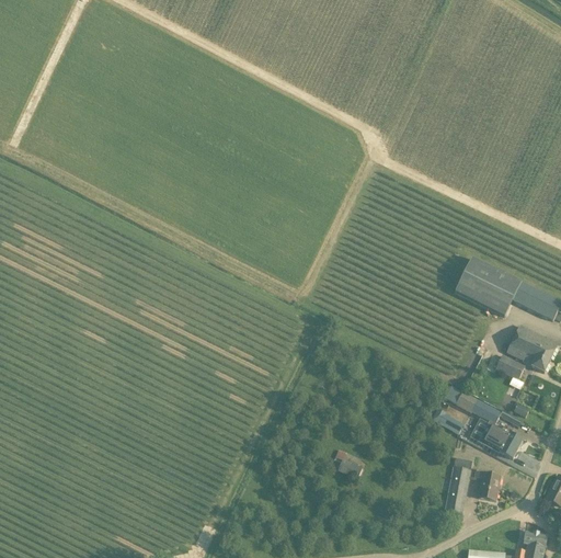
[(472,258),(456,292),(505,316),(512,300),(522,282),(472,258)]
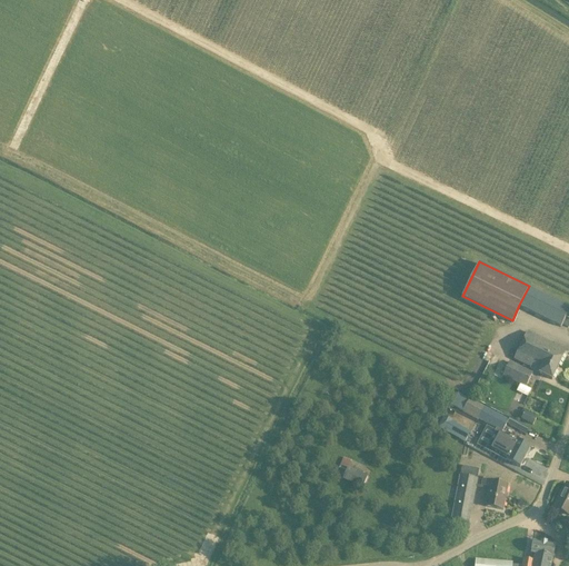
[(568,317),(566,316),(568,307),(568,305),(529,286),(519,305),(561,325),(562,323),(568,326),(568,324),(568,317)]
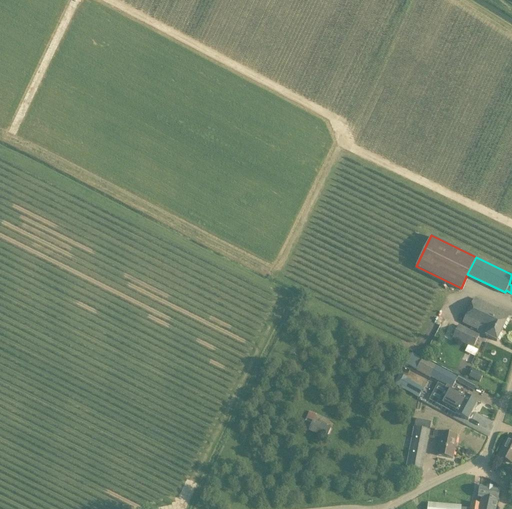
[(474,297),(463,321),(477,328),(477,329),(496,339),(509,314),(474,297)]
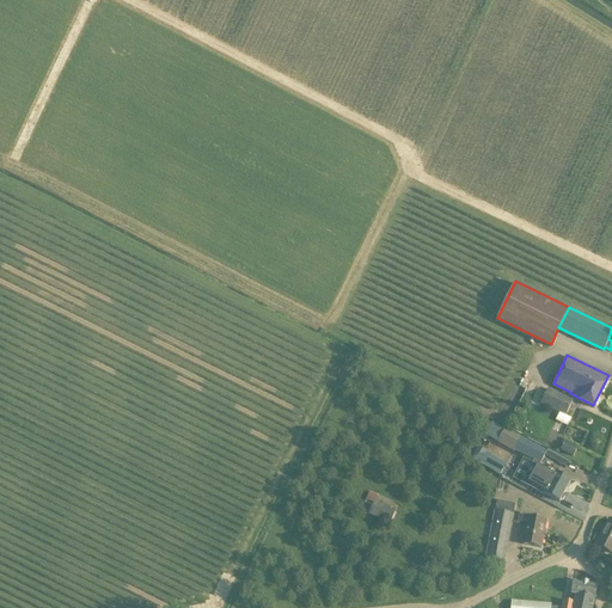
[(497,412),(505,416),(507,411),(512,413),(527,380),(519,376),(507,403),(502,400),(497,412)]
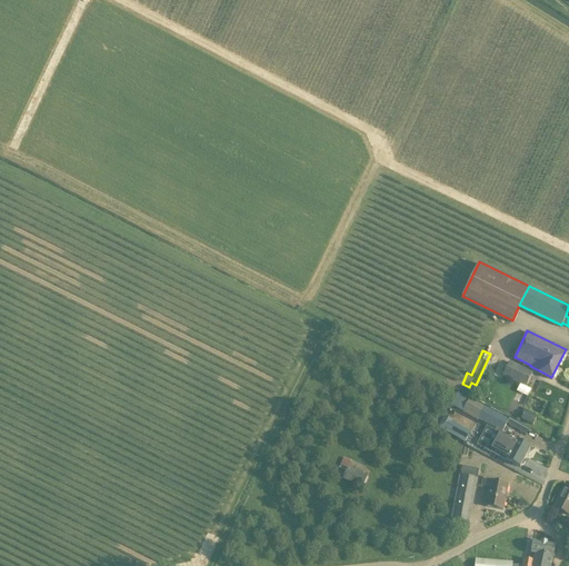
[(526,386),(532,370),(509,358),(502,374),(526,386)]
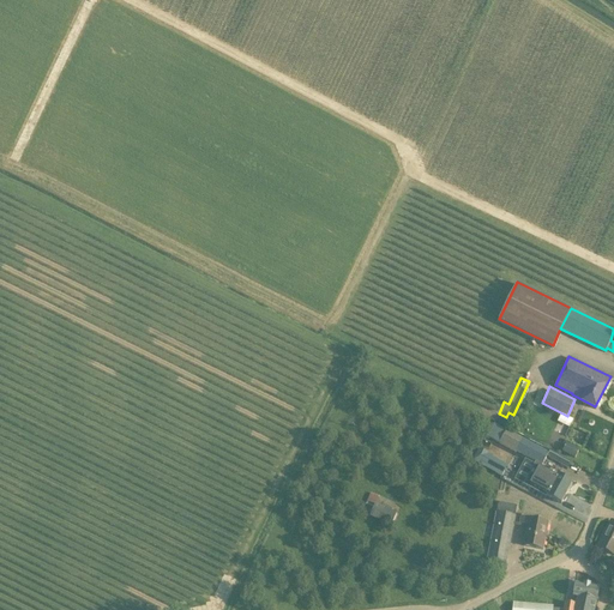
[(499,441),(516,451),(516,450),(542,463),(547,453),(549,454),(549,456),(567,466),(570,459),(549,448),(551,447),(524,434),(523,436),(499,424),(492,438),(499,441)]
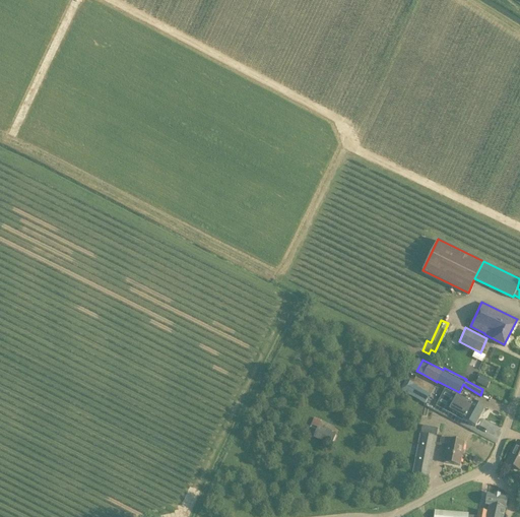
[(486,387),(491,379),(479,374),(475,381),(486,387)]
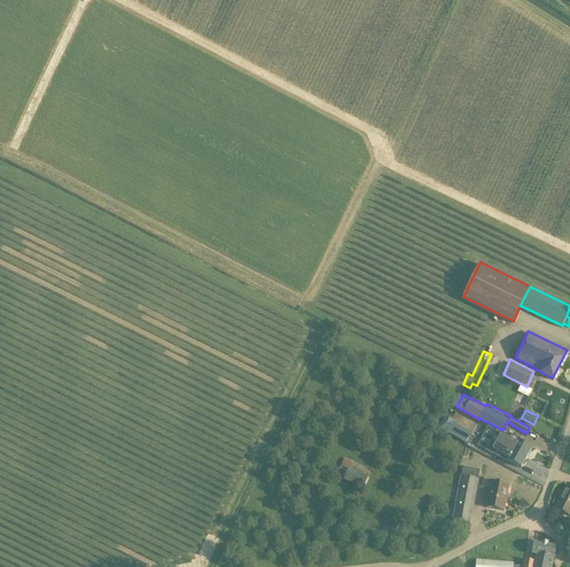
[(464,441),(469,434),(442,420),(439,427),(464,441)]
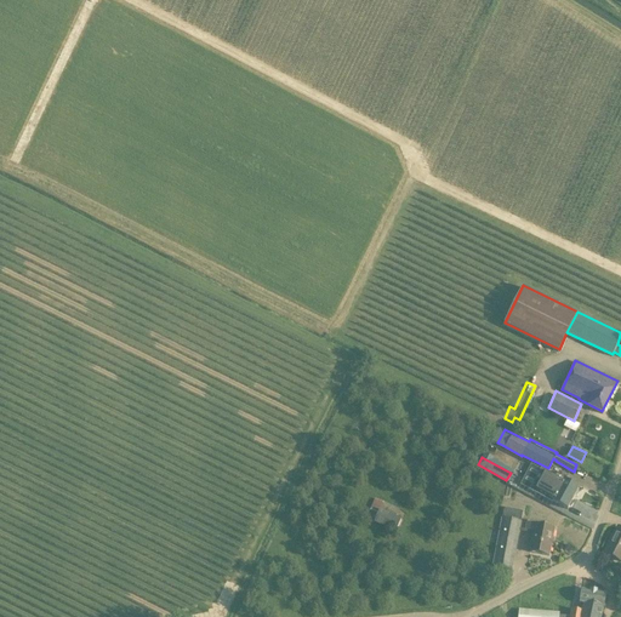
[(527,473),(522,483),(530,486),(547,496),(568,507),(569,504),(571,504),(573,501),(571,500),(573,497),(570,496),(571,493),(569,492),(567,495),(564,493),(565,491),(559,487),(558,490),(556,489),(557,487),(550,484),(546,483),(545,484),(537,479),(543,468),(533,462),(527,473)]
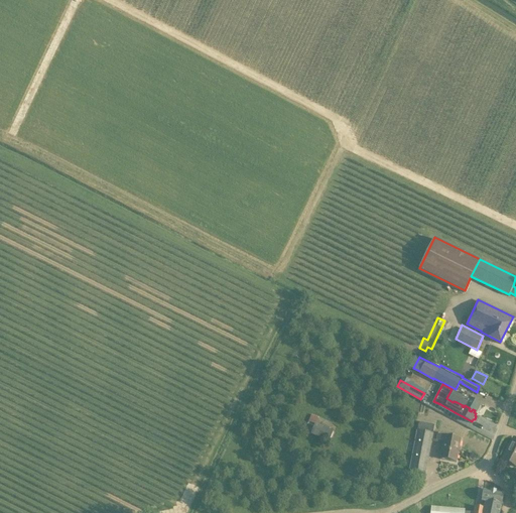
[(474,412),(476,413),(478,410),(480,410),(481,408),(480,406),(481,404),(469,397),(468,398),(454,390),(452,389),(446,398),(453,402),(454,401),(457,402),(463,405),(462,406),(464,407),(465,405),(470,408),(469,410),(471,411),(473,409),(475,410),(474,412)]
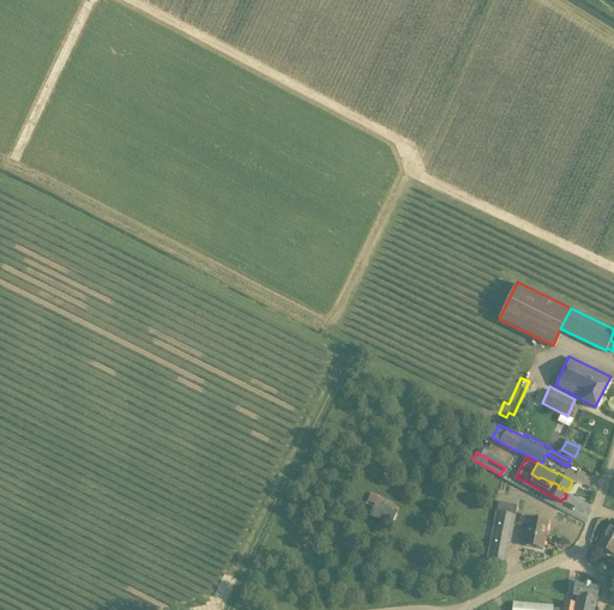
[(395,501),(369,491),(362,508),(371,511),(368,514),(391,524),(396,512),(391,511),(395,501)]
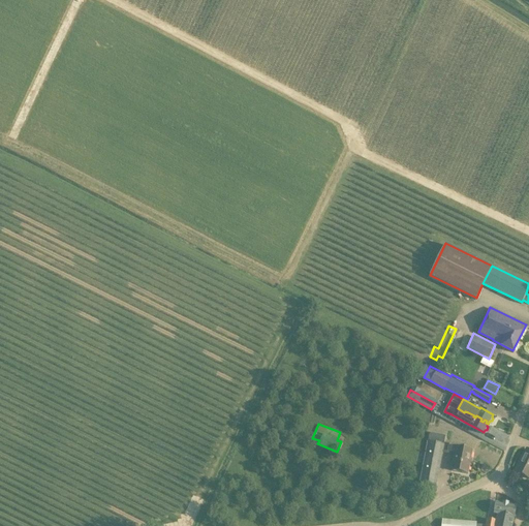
[(427,439),(419,481),(436,484),(444,442),(443,442),(445,433),(429,430),(428,439),(427,439)]
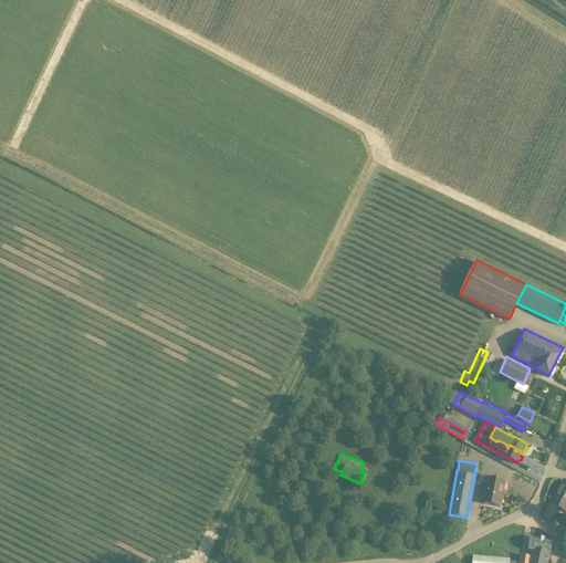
[(482,501),(501,506),(505,480),(480,475),(479,481),(486,482),(482,501)]
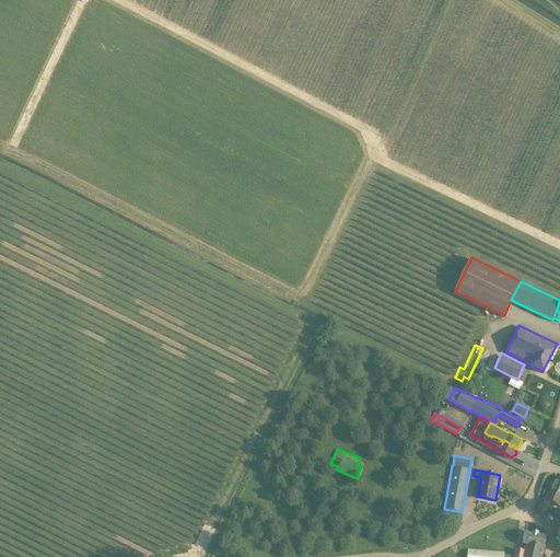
[(559,505),(559,474),(557,473),(545,497),(559,505)]
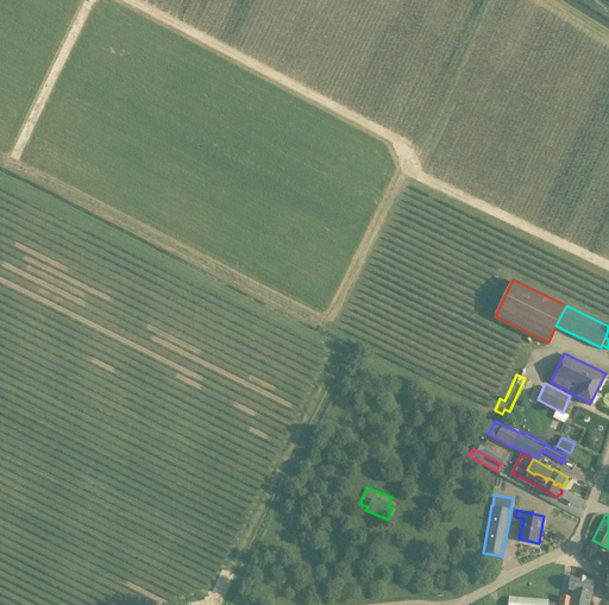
[(508,596),(507,604),(586,604),(590,592),(592,580),(570,577),(567,588),(571,588),(570,597),(560,594),(559,602),(548,600),(548,598),(519,596),(519,597),(508,596)]
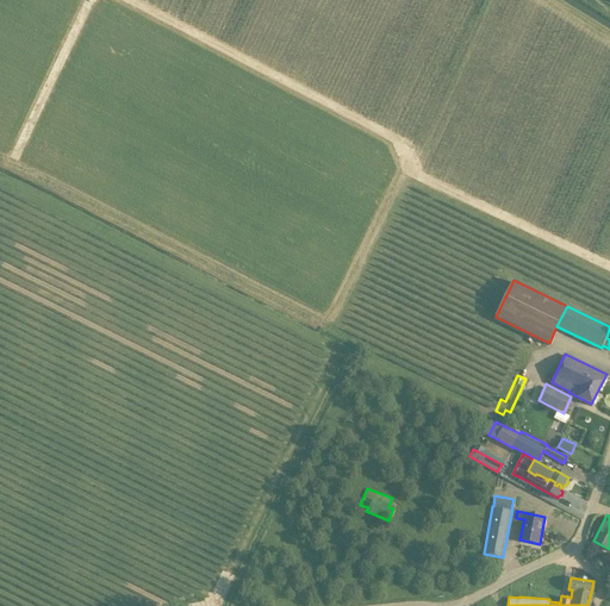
All buildings are outlined.
